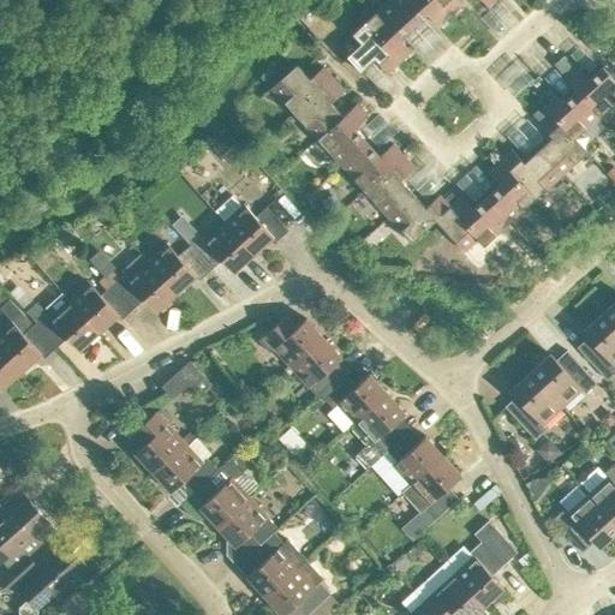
[(0,0),(0,11),(19,4),(18,0),(0,0)]
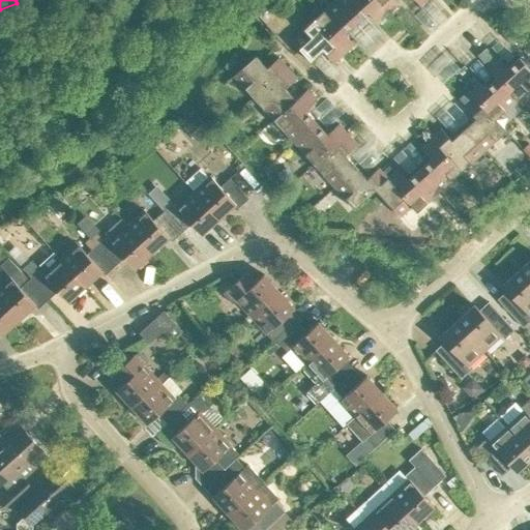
[(335,0),(333,0),(313,19),(343,53),(353,43),(343,32),(354,21),(335,0)]
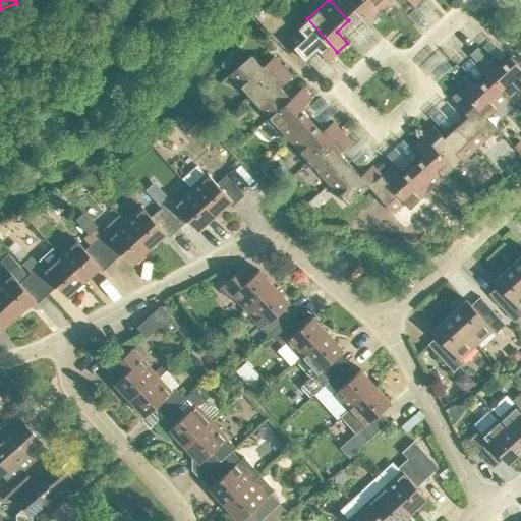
[(369,0),(330,0),(348,20),(360,10),(370,21),(381,12),(369,0)]
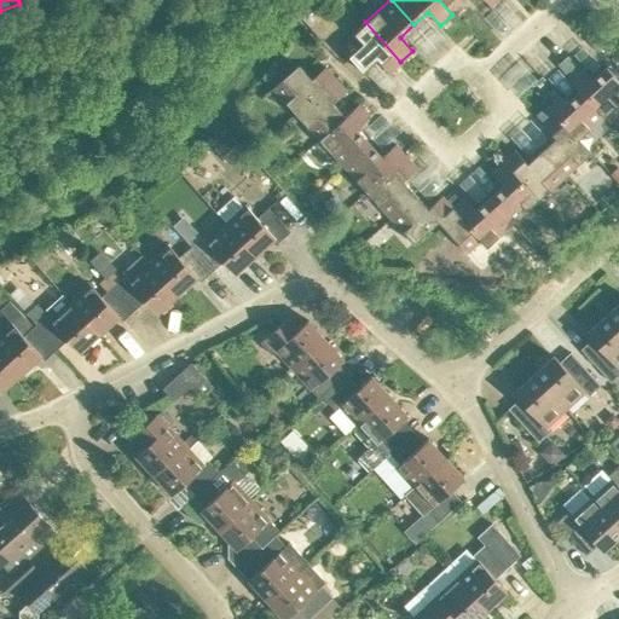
[(439,0),(452,15),(464,4),(460,0),(439,0)]
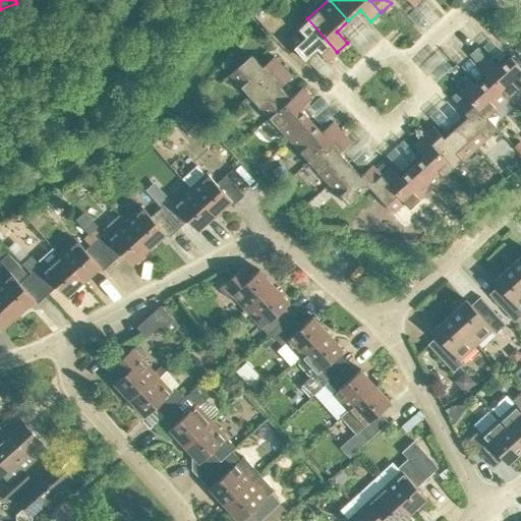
[(337,52),(307,18),(285,39),(304,60),(316,49),(328,61),(337,52)]
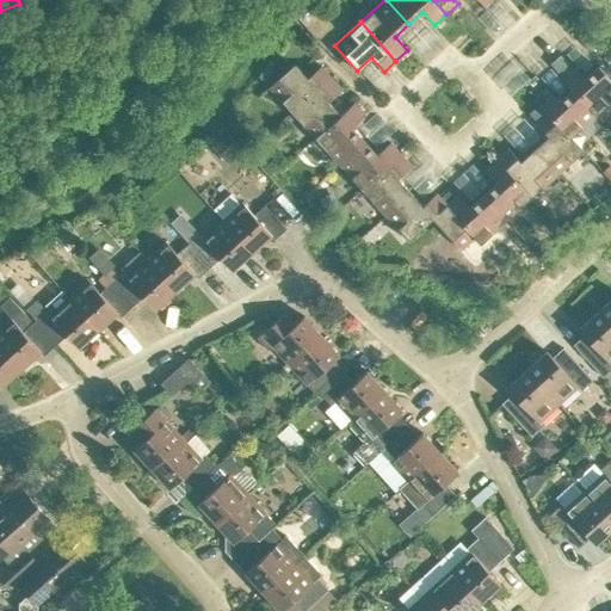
[(561,55),(550,65),(560,75),(571,67),(561,55)]
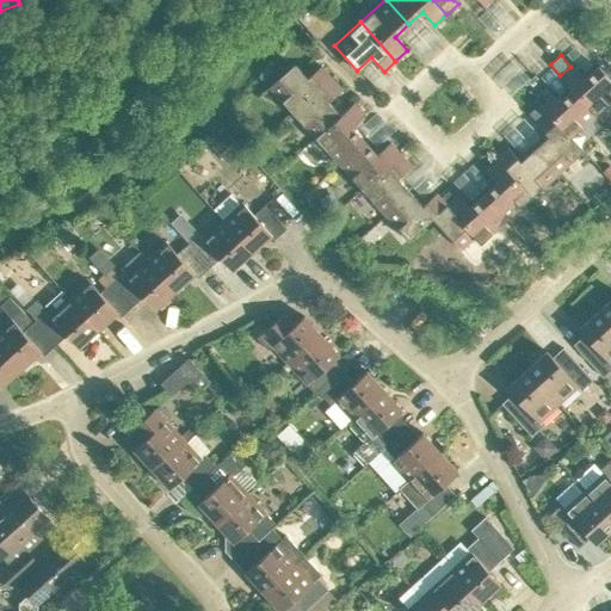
[(269,86),(292,112),(331,76),(320,66),(307,78),(294,63),(269,86)]
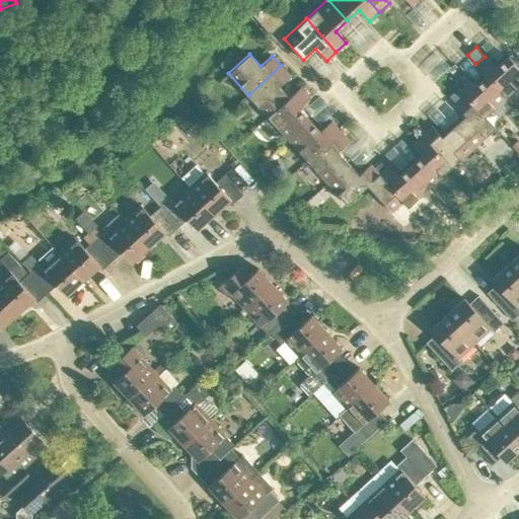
[(475,64),(486,76),(487,75),(506,97),(518,84),(518,67),(508,55),(496,66),(486,55),(485,57),(475,64)]
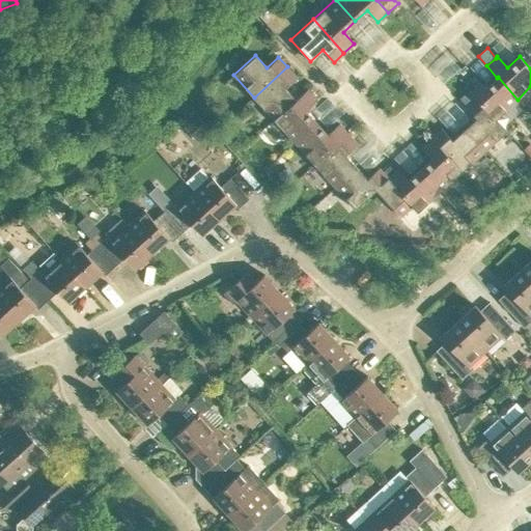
[(254,98),(274,119),(296,100),(296,99),(285,87),(297,77),(287,66),(254,98)]
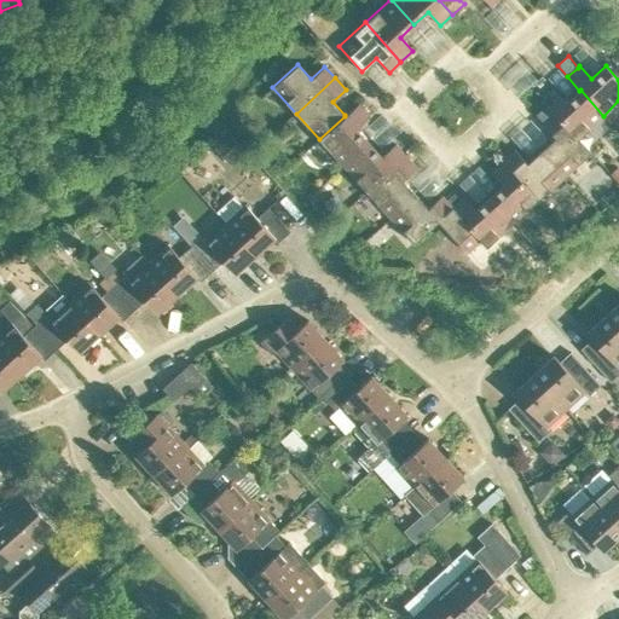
[(542,77),(536,84),(539,88),(545,82),(542,77)]
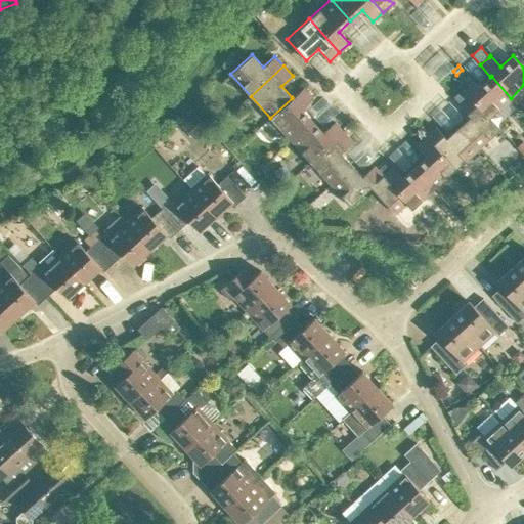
[(459,85),(469,96),(489,118),(489,117),(511,98),(491,76),(490,77),(479,87),(469,75),(459,85)]
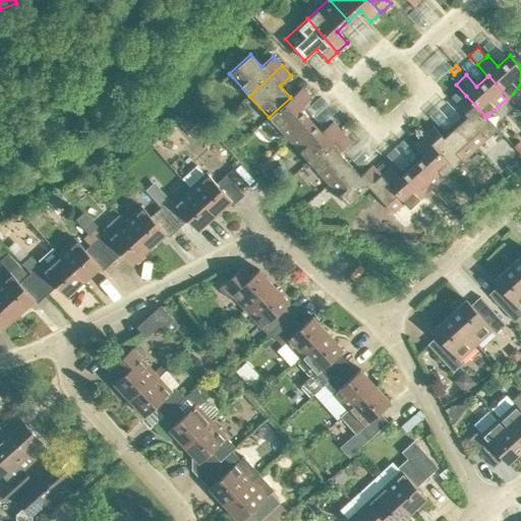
[(269,117),(289,139),(310,119),(299,108),(310,98),(301,87),(290,97),(290,98),(269,117)]
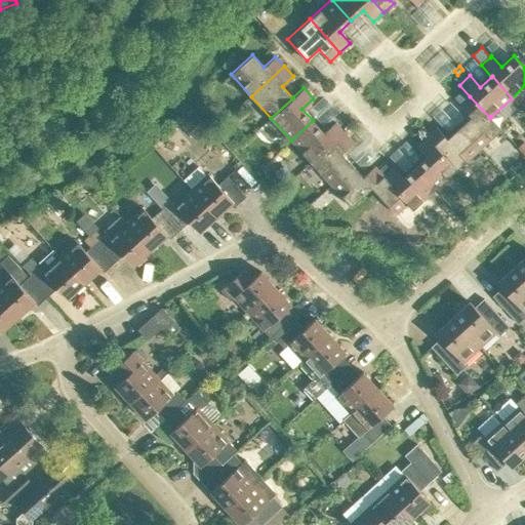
[(470,117),(458,127),(478,149),(500,129),(490,117),(490,118),(470,96),(459,106),(470,117)]
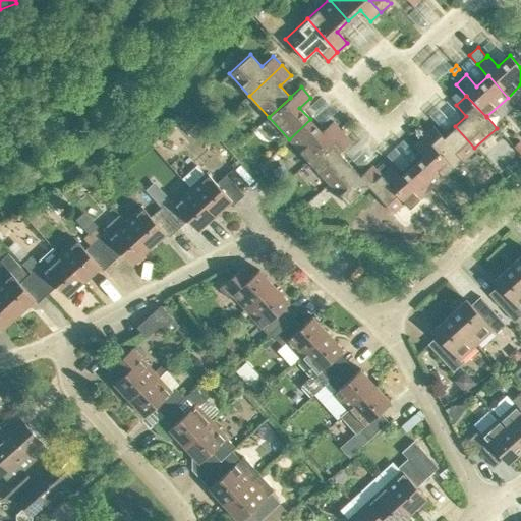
[(289,139),(308,161),(341,130),(332,121),(321,131),(310,119),(289,139)]
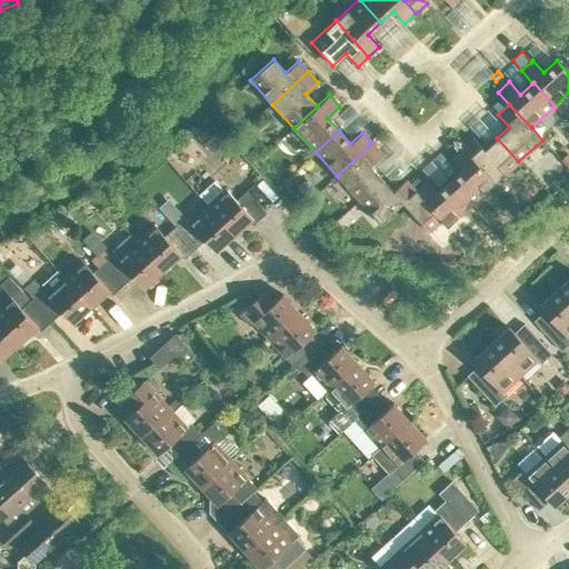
[(472,137),(462,147),(495,183),(518,161),(497,138),(485,150),(472,137)]
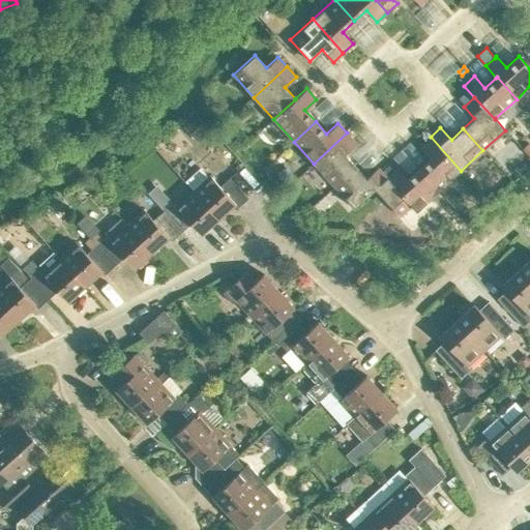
[(314,164),(333,185),(341,179),(355,166),(345,153),(356,143),(347,133),(314,164)]
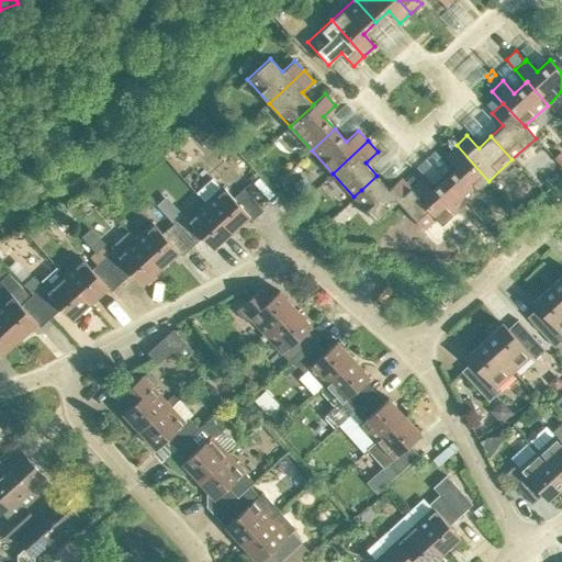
[(457,167),(445,179),(465,202),(489,181),(457,145),(446,155),(457,167)]
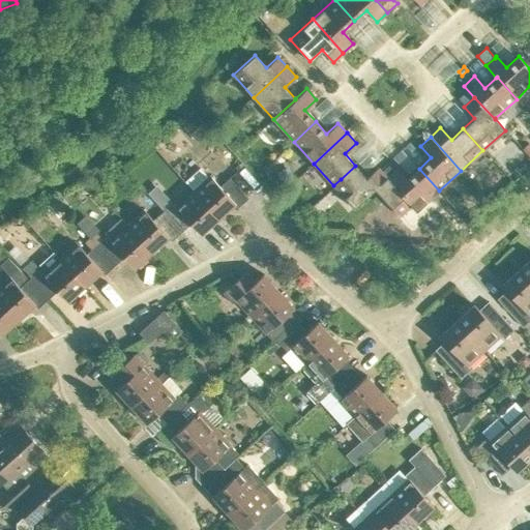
[(354,208),(375,189),(375,188),(387,177),(378,167),(366,177),(355,166),(341,179),(333,185),(354,208)]
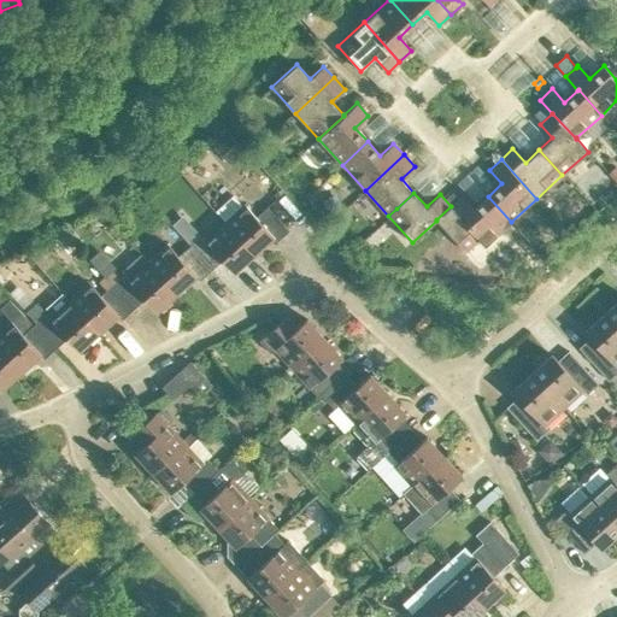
[(322,201),(329,216),(342,210),(335,194),(322,201)]
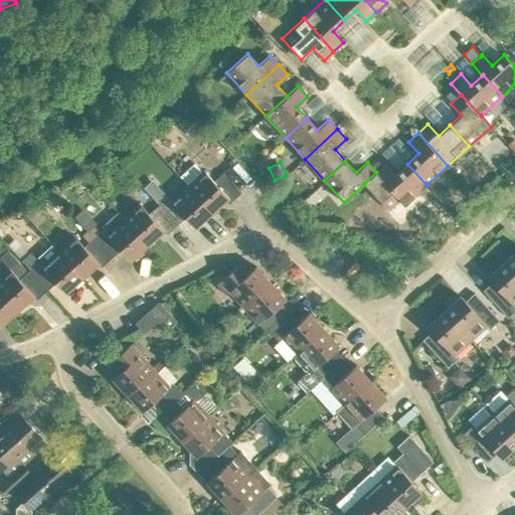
[(364,183),(364,184),(368,187),(373,193),(388,209),(399,199),(404,205),(426,185),(407,164),(395,174),(385,163),(376,172),(364,183)]
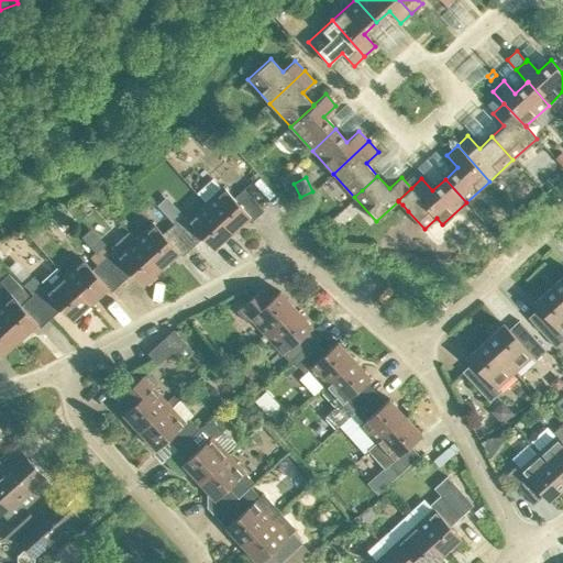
[(222,186),(205,202),(232,232),(250,216),(253,220),(264,210),(244,188),(233,198),(222,186)]
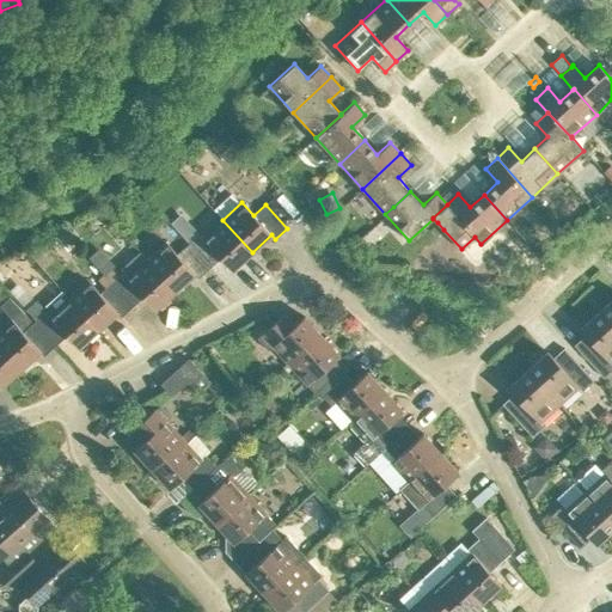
[(200,233),(188,244),(209,268),(220,257),(232,270),(252,252),(222,220),(203,237),(200,233)]
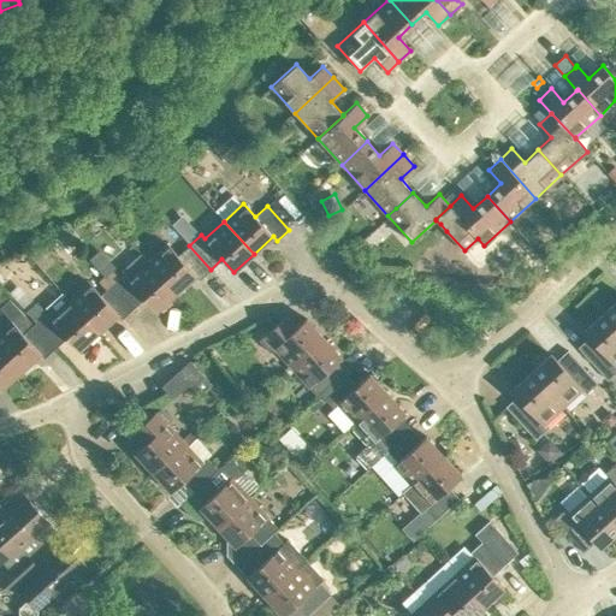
[(440,224),(433,231),(440,238),(446,231),(440,224)]
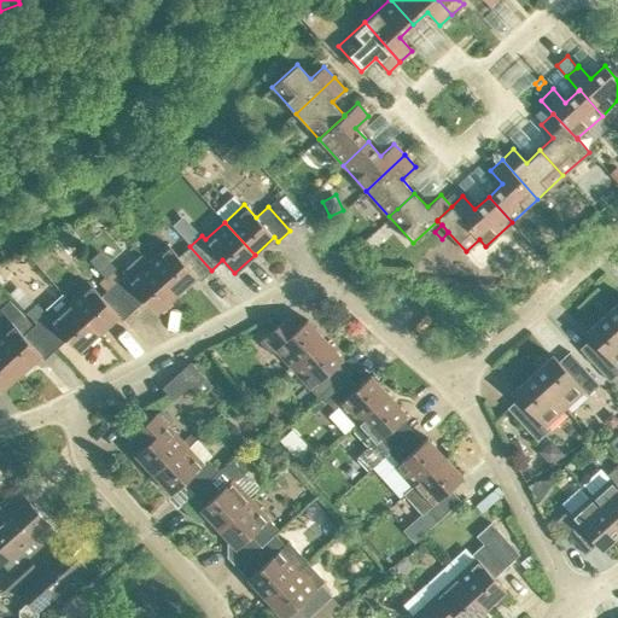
[(69,227),(62,233),(71,244),(79,238),(69,227)]
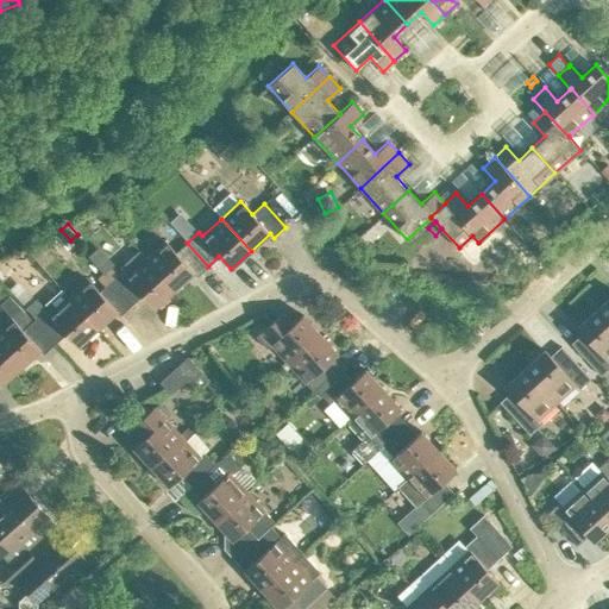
[(189,224),(179,232),(187,242),(198,232),(189,224)]
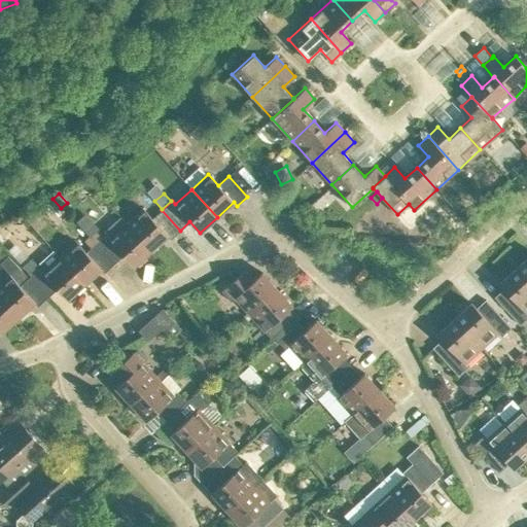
[(142,207),(125,222),(150,250),(167,236),(170,239),(180,231),(162,210),(152,218),(142,207)]
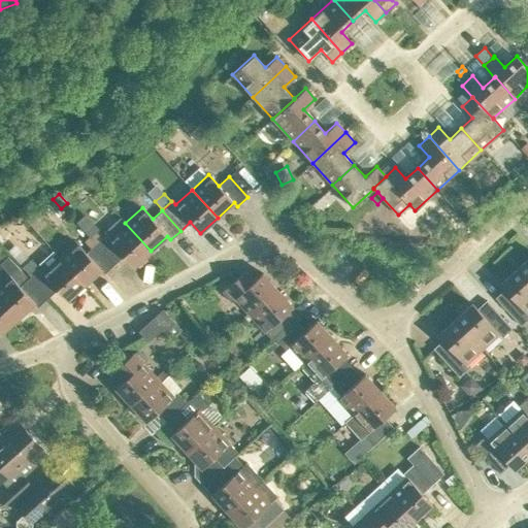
[(104,235),(95,243),(113,264),(124,256),(134,266),(151,251),(125,223),(121,218),(103,233),(104,235)]
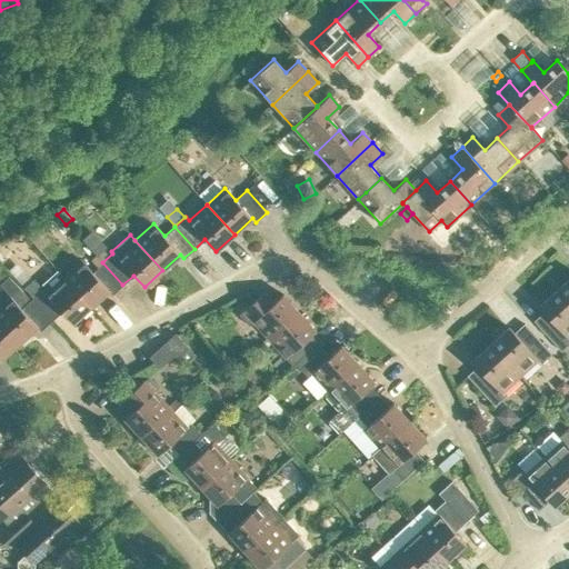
[(82,260),(63,277),(90,307),(109,290),(112,295),(122,285),(102,262),(92,271),(82,260)]
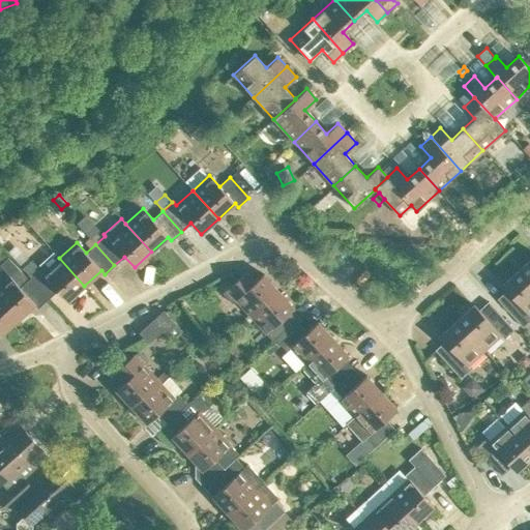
[(30,277),(28,278),(47,299),(58,290),(67,301),(84,286),(59,258),(54,252),(40,264),(40,268),(37,270),(30,277)]
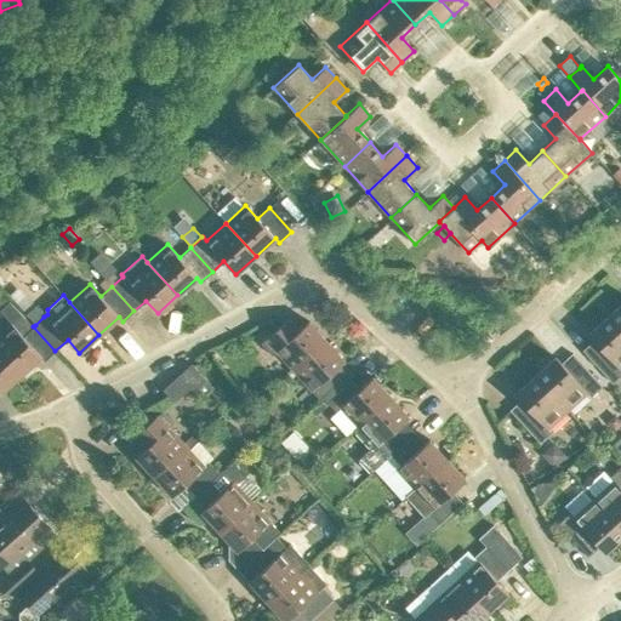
[(620,302),(608,315),(620,329),(620,302)]
